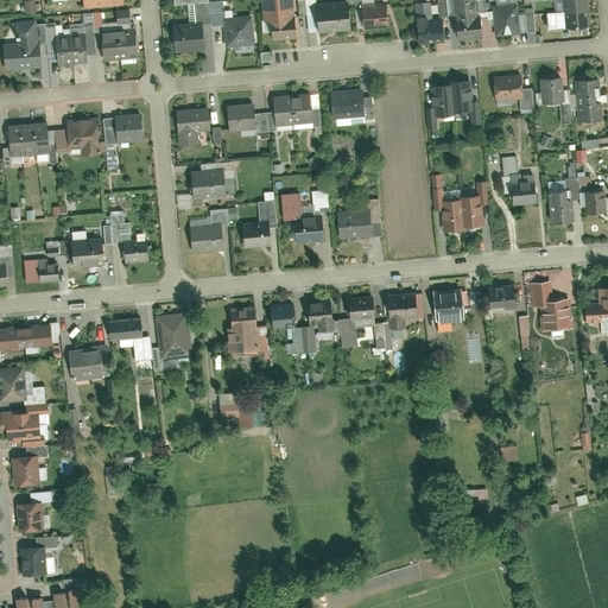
[(127,7),(126,0),(83,0),(84,11),(127,7)]
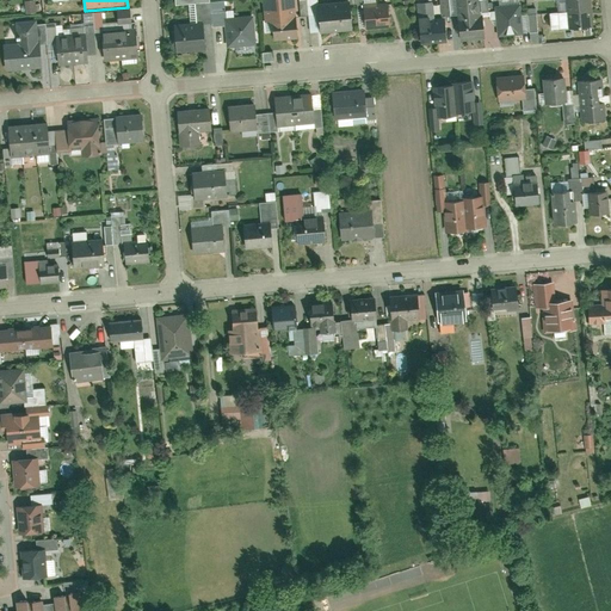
[(263,0),(266,25),(272,25),(296,23),(294,0),(263,0)]
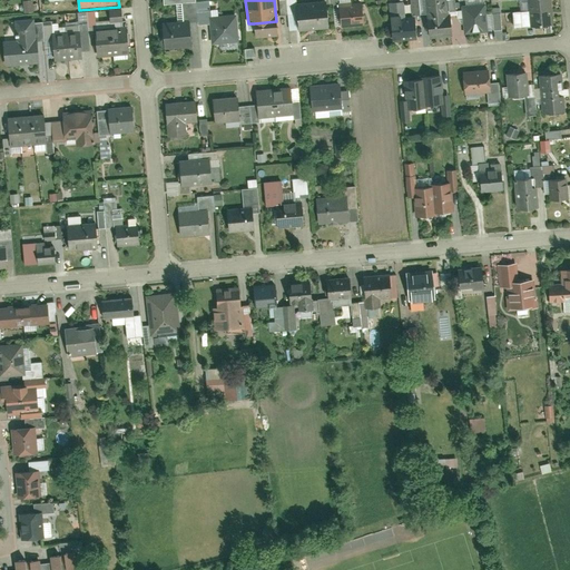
[(323,0),(297,2),(300,31),(330,29),(327,0),(323,0)]
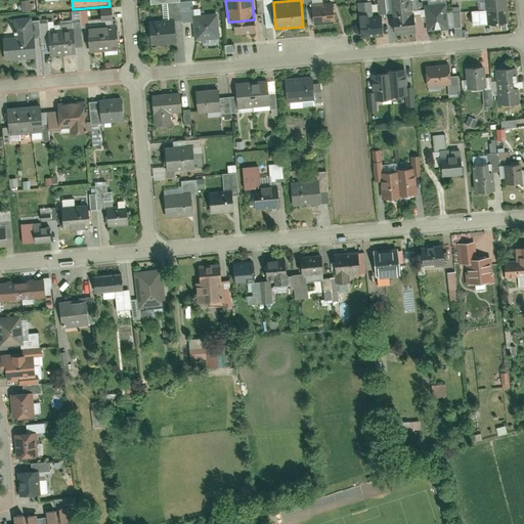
[(392,0),(396,37),(412,35),(417,35),(415,14),(410,14),(409,0),(392,0)]
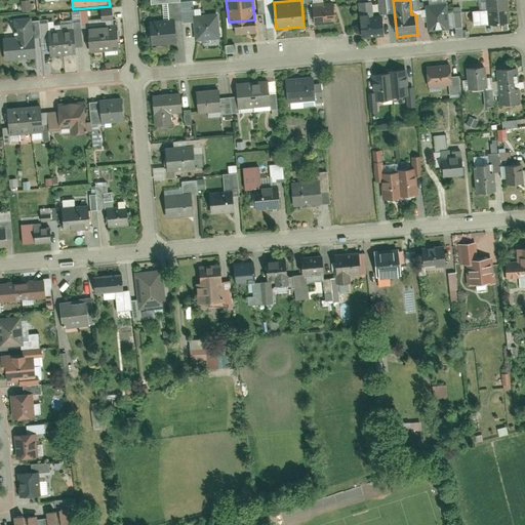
[(508,0),(487,0),(488,11),(509,10),(508,0)]
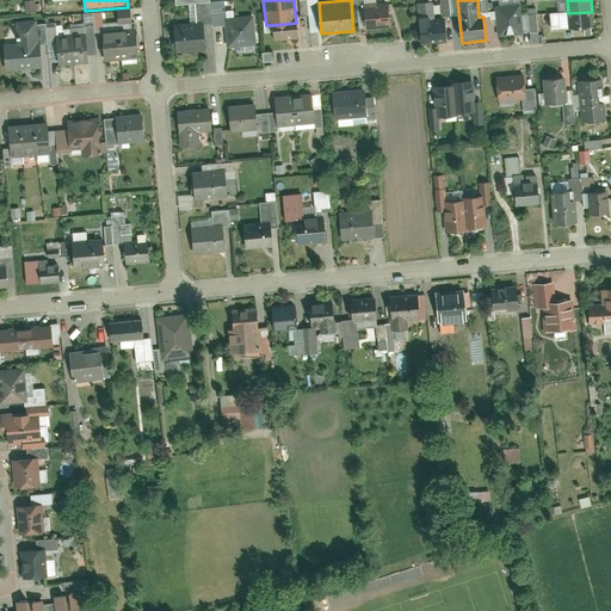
[(365,4),(368,29),(392,28),(390,1),(365,4)]
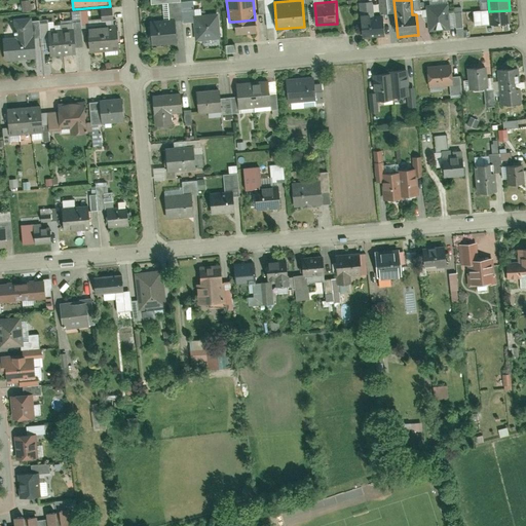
[(426,4),(429,34),(456,32),(453,2),(426,4)]
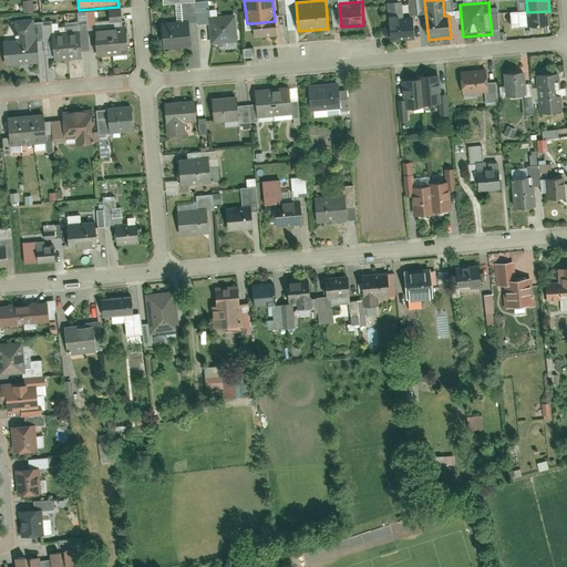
[(388,6),(391,43),(405,41),(415,41),(413,18),(403,19),(402,4),(388,6)]
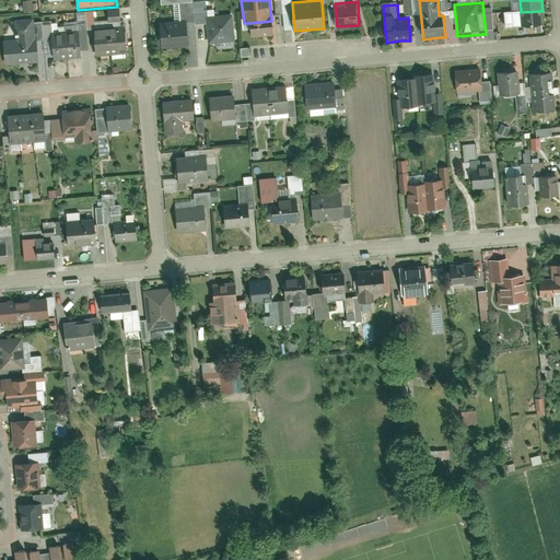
[(543,11),(521,12),(522,30),(545,27),(543,11)]
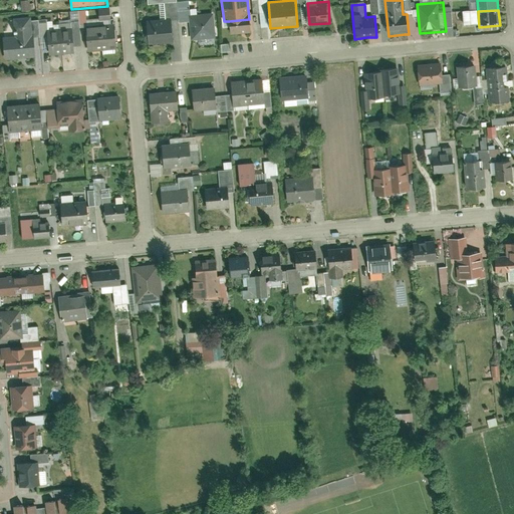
[(89,25),(100,25),(99,23),(113,22),(113,13),(101,14),(102,18),(81,20),(81,26),(89,25)]
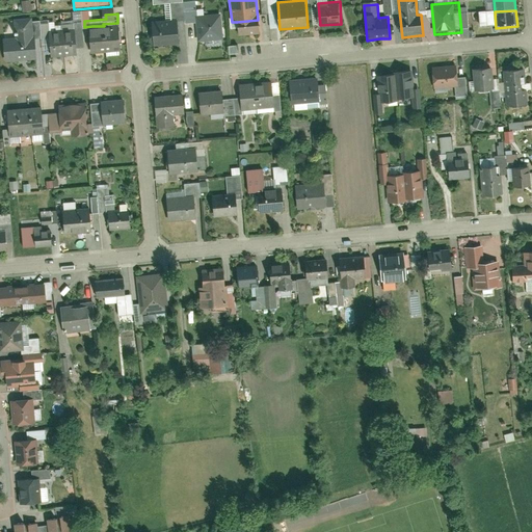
[(193,17),(195,44),(223,42),(221,15),(193,17)]
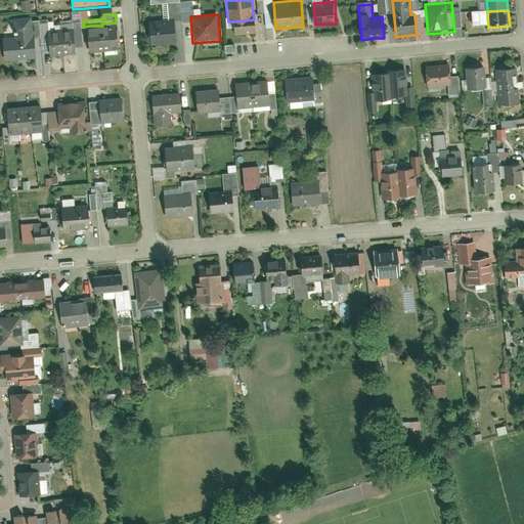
[(148,19),(150,47),(182,44),(179,16),(148,19)]
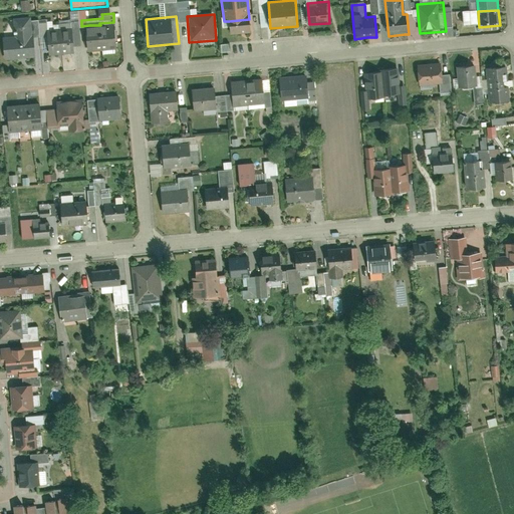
[(33,36),(31,19),(14,20),(16,38),(4,39),(5,60),(36,57),(34,36),(33,36)]
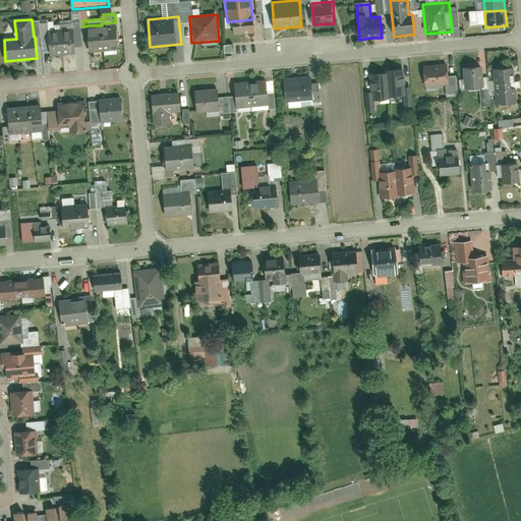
[(232,21),(233,37),(254,35),(252,19),(232,21)]
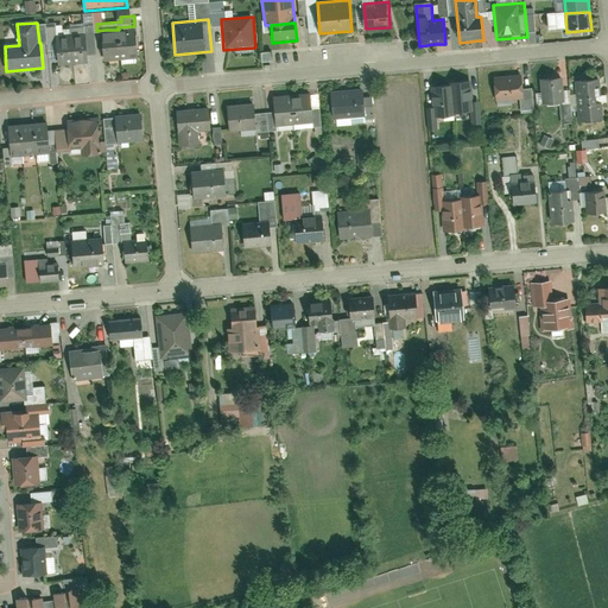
[(139,59),(137,31),(119,32),(121,62),(139,59)]
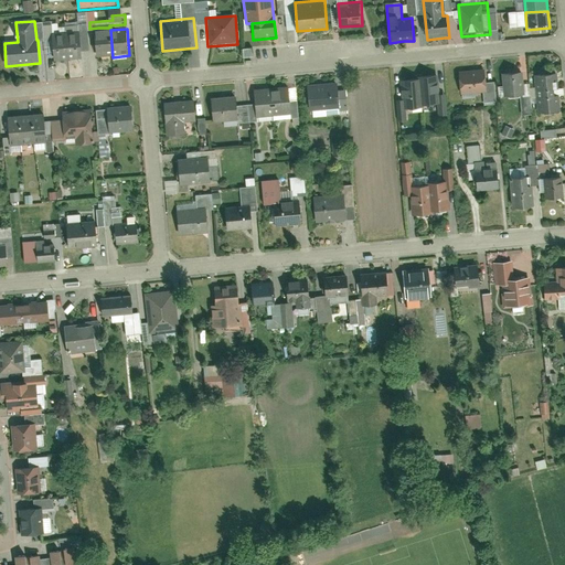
[(113,57),(110,30),(95,31),(97,59),(113,57)]
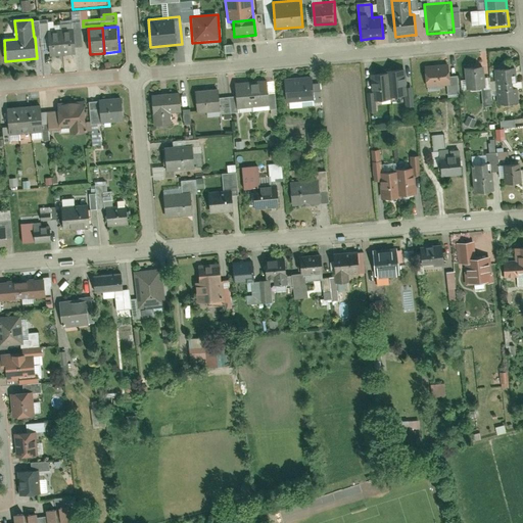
[(76,54),(74,32),(61,33),(63,55),(76,54)]
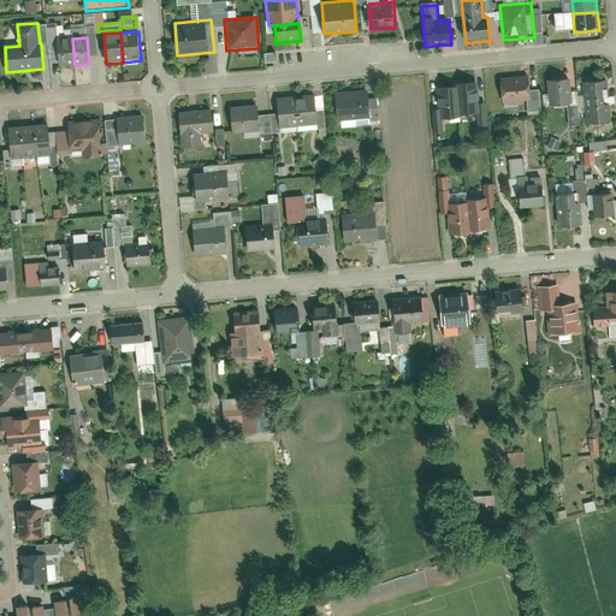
[(75,65),(72,39),(58,40),(59,66),(75,65)]
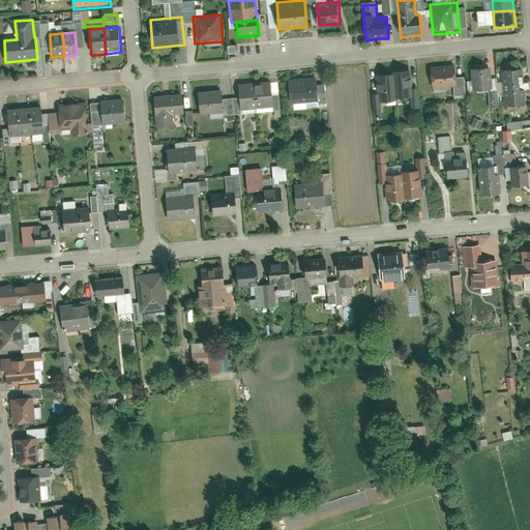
[(459,89),(457,64),(431,66),(433,91),(459,89)]
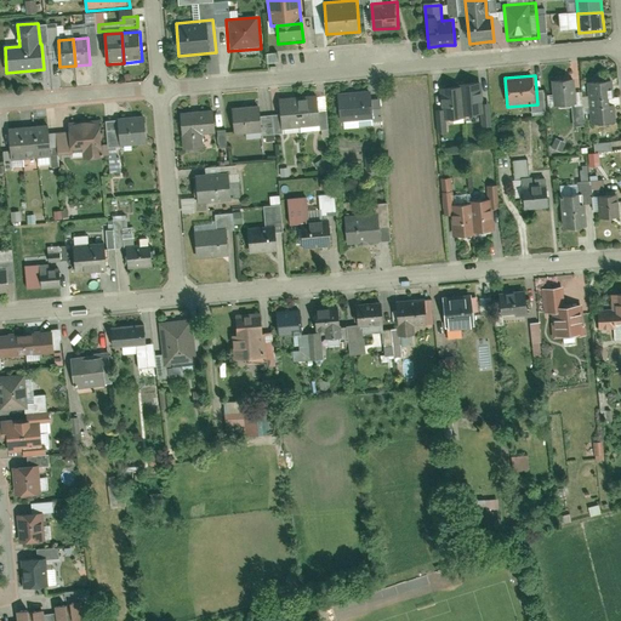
[(576,107),(574,79),(552,80),(554,109),(576,107)]
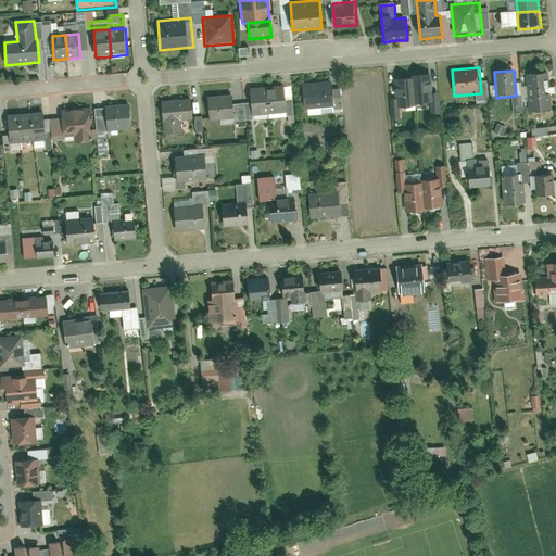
[(550,92),(547,73),(526,75),(528,95),(550,92)]
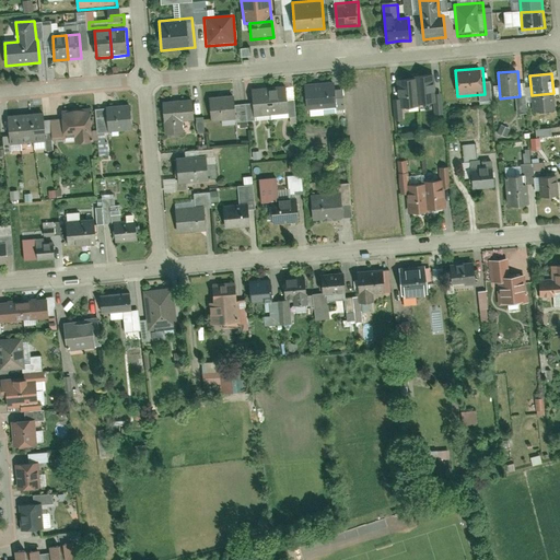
[(436,105),(434,77),(415,78),(416,81),(418,107),(436,105)]
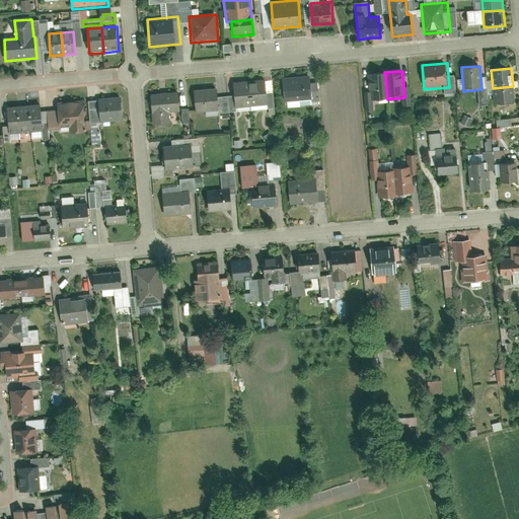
[(387,101),(387,99),(385,75),(368,76),(371,103),(387,101)]
